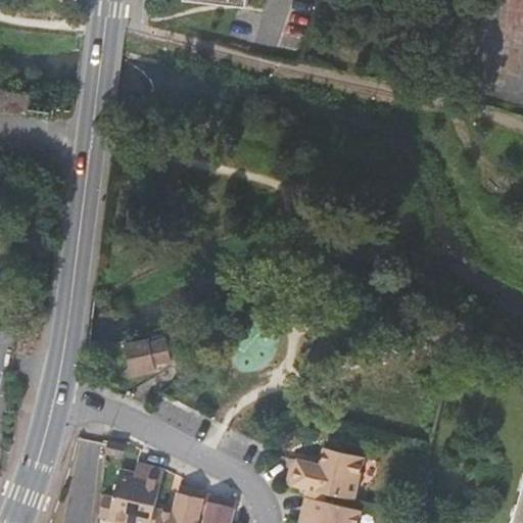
[(0,106),(11,109),(14,93),(0,90),(0,106)]
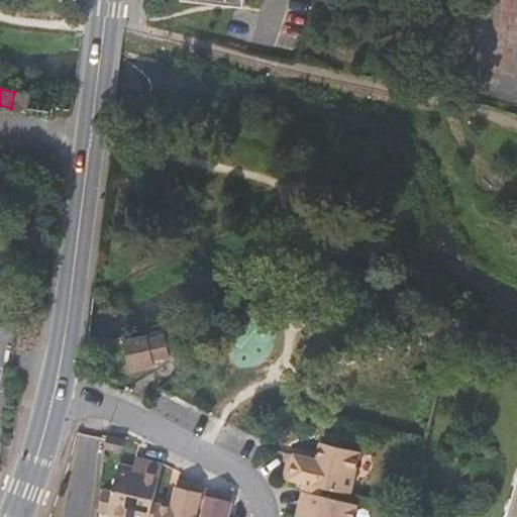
[(150,355),(167,352),(164,338),(145,342),(146,346),(123,351),(127,367),(151,362),(150,355)]
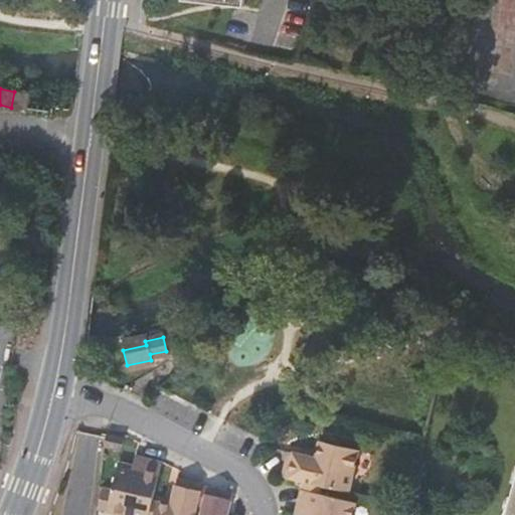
[(101,448),(122,453),(125,436),(102,432),(100,448),(101,448)]
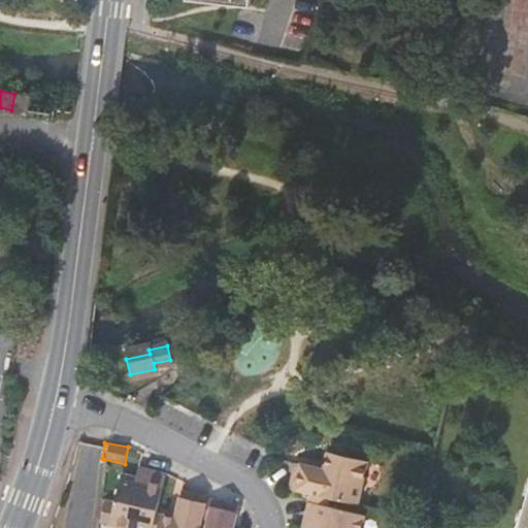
[(368,460),(330,452),(326,469),(296,462),(289,490),(310,496),(331,500),(358,506),(368,460)]
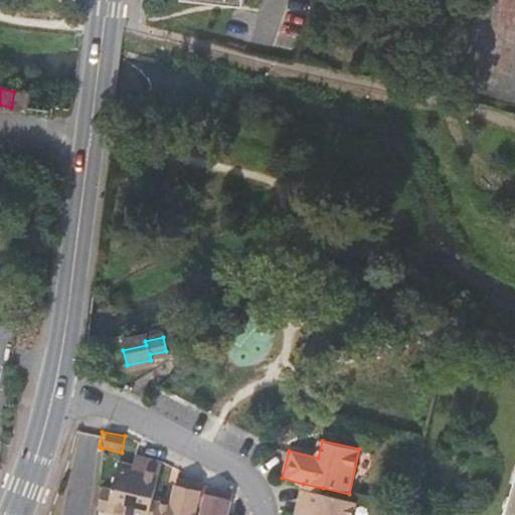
[(134,466),(144,468),(146,457),(136,455),(134,466)]
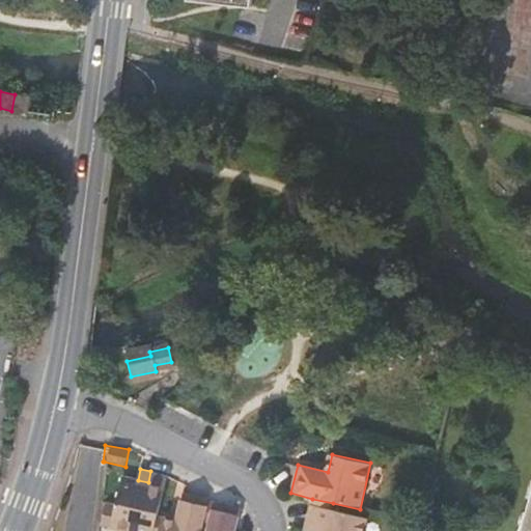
[(150,471),(148,482),(138,480),(123,477),(116,505),(111,527),(129,530),(154,530),(158,514),(168,476),(150,471)]
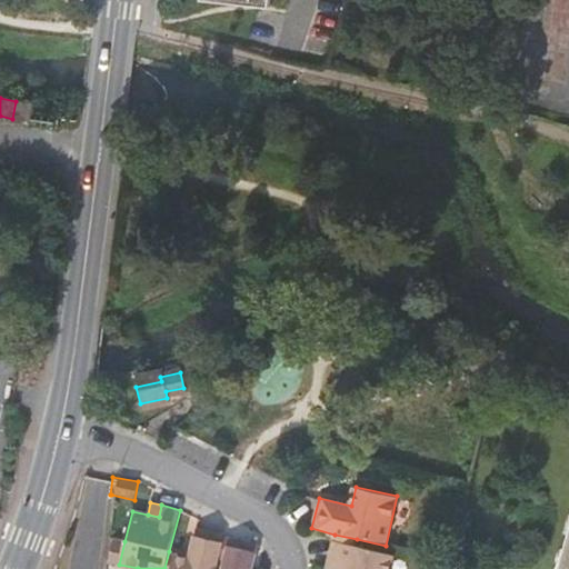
[(568,568),(568,525),(556,568),(568,568)]
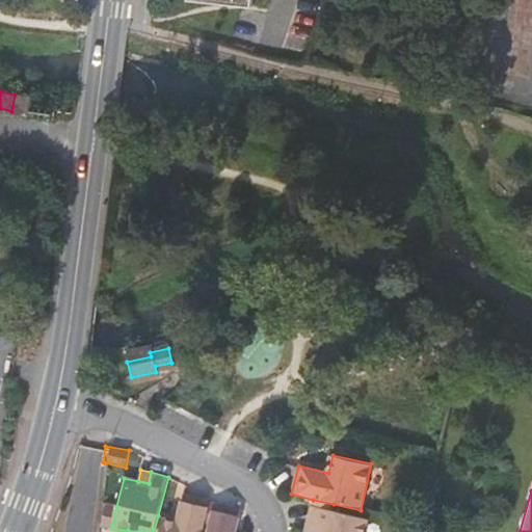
[(185,495),(179,521),(163,516),(159,531),(202,531),(205,523),(209,504),(210,500),(185,495)]
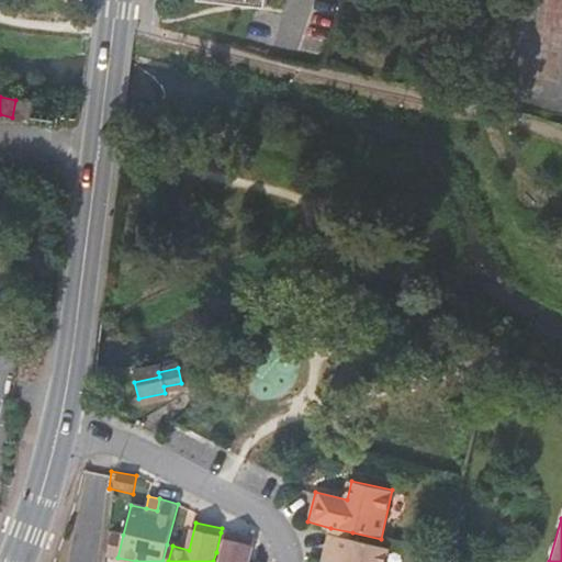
[(328,536),(350,541),(352,532),(330,528),(328,536)]
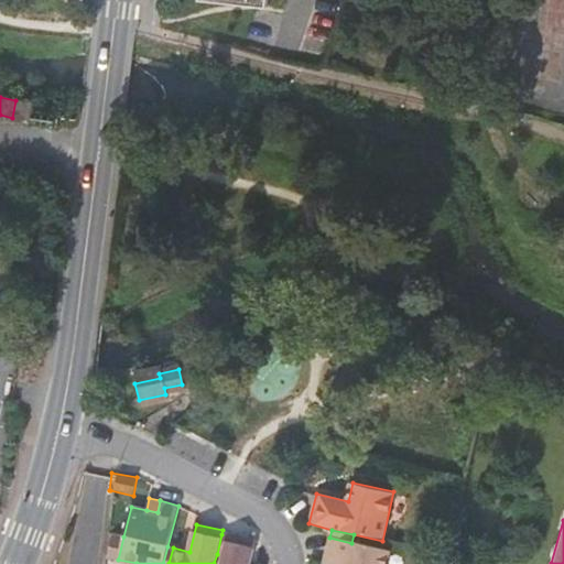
[(118,560),(123,537),(105,533),(102,556),(118,560)]
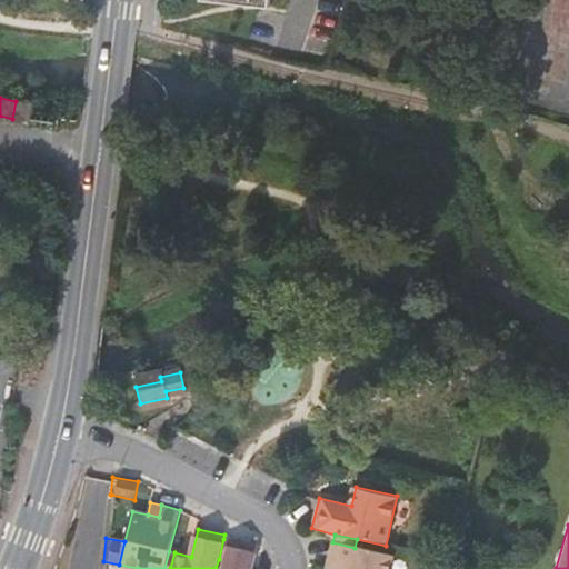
[(230,540),(223,539),(219,559),(226,561),(230,540)]
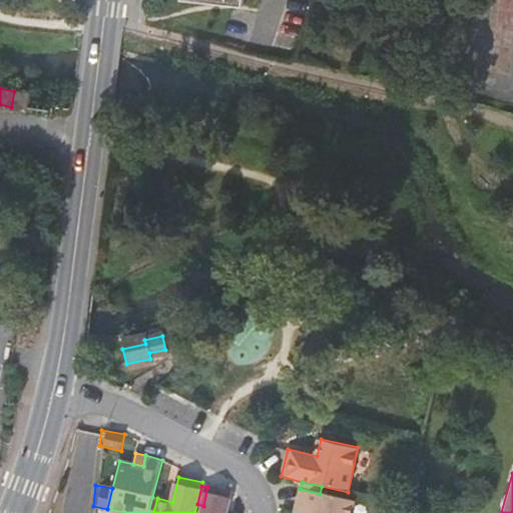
[(207,487),(203,506),(200,512),(225,512),(231,493),(207,487)]
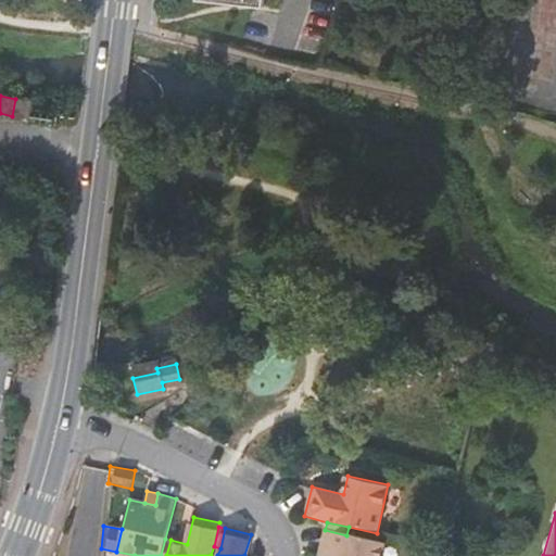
[(379,555),(383,543),(346,535),(325,530),(320,544),(327,546),(324,555),(379,555)]
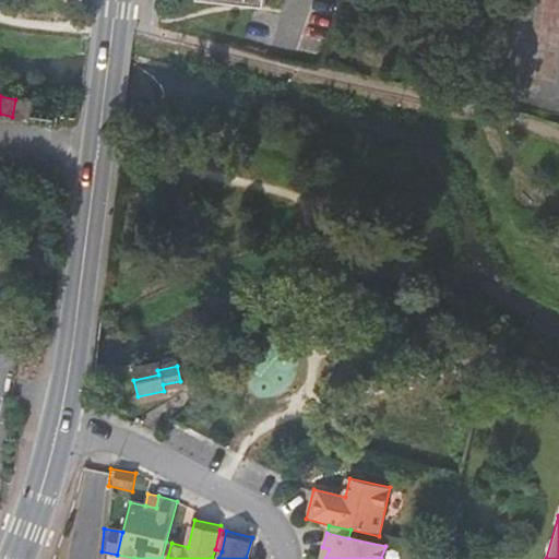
[(167,558),(171,543),(166,542),(162,558),(167,558)]
